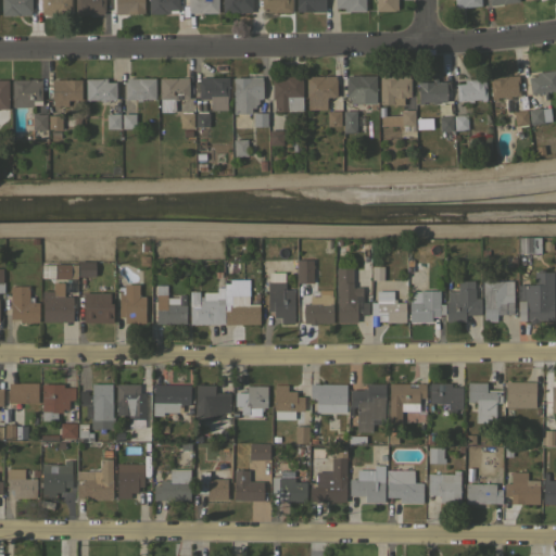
[(30,0),(30,11),(29,11),(29,14),(1,15),(0,0),(30,0)]
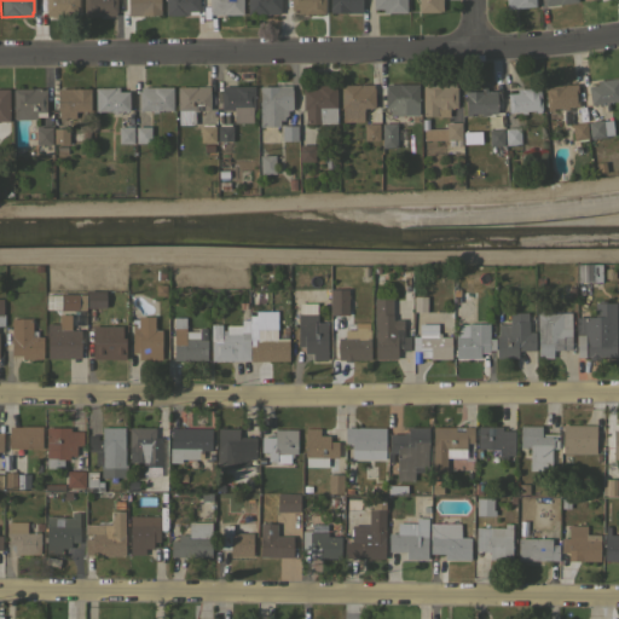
[(77,0),(77,16),(45,16),(45,0),(77,0)]
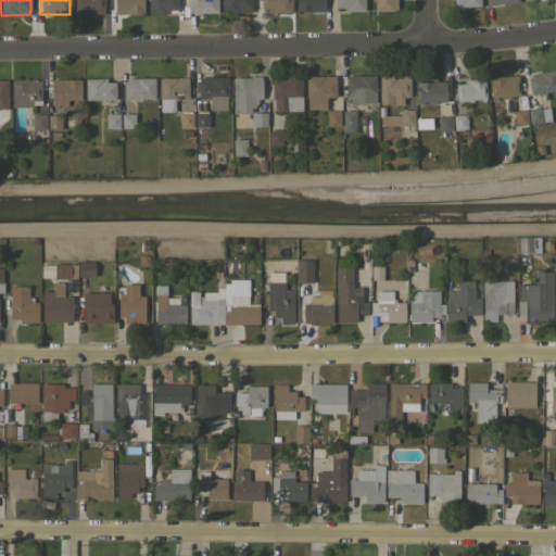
[(104,0),(104,14),(74,14),(74,0),(104,0)]
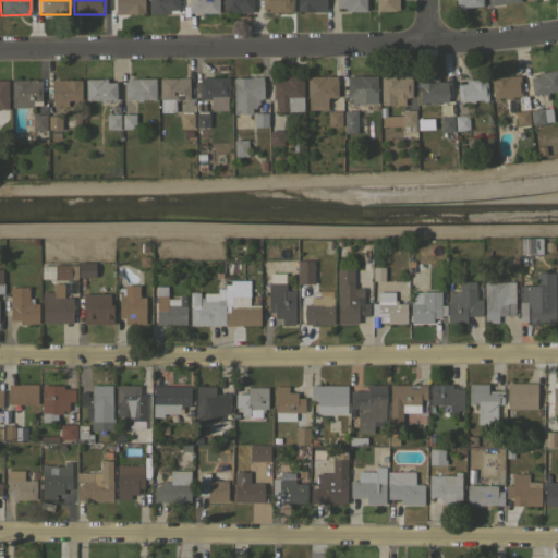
[(143,0),(144,13),(116,13),(114,0),(143,0)]
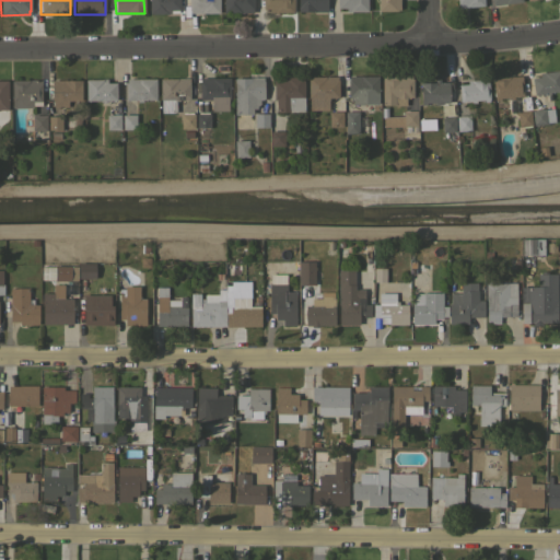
[(179,0),(179,10),(177,10),(177,13),(149,13),(149,0),(179,0)]
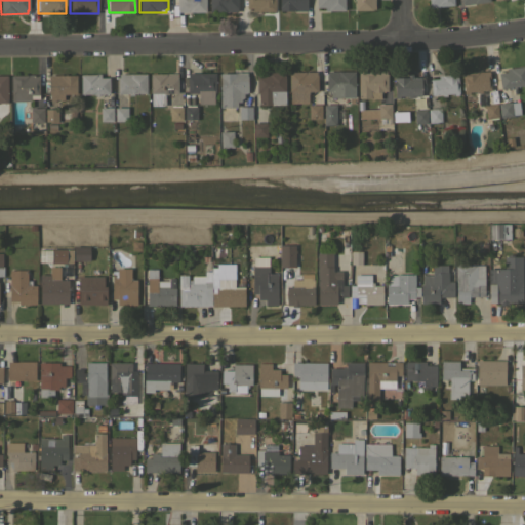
[(205,0),(206,11),(178,12),(178,8),(177,8),(176,0),(205,0)]
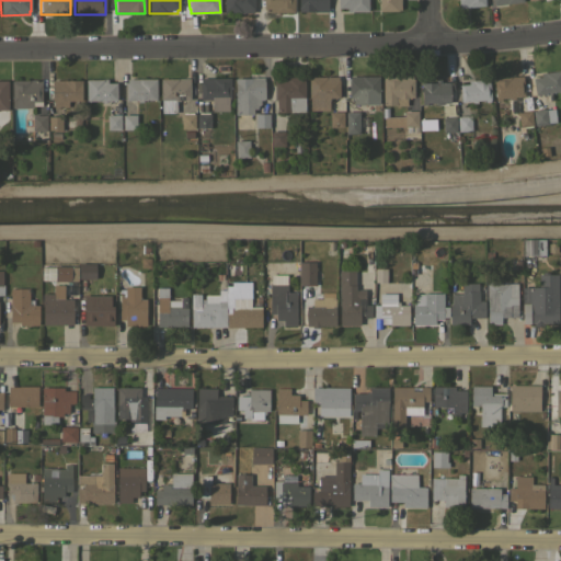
[(253,0),(253,9),(252,9),(252,12),(224,12),(224,0),(253,0)]
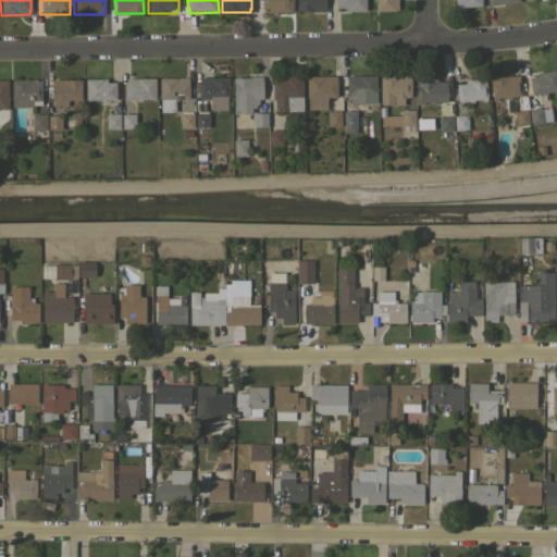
[(291,0),(291,11),(262,12),(262,9),(261,9),(261,0),(291,0)]
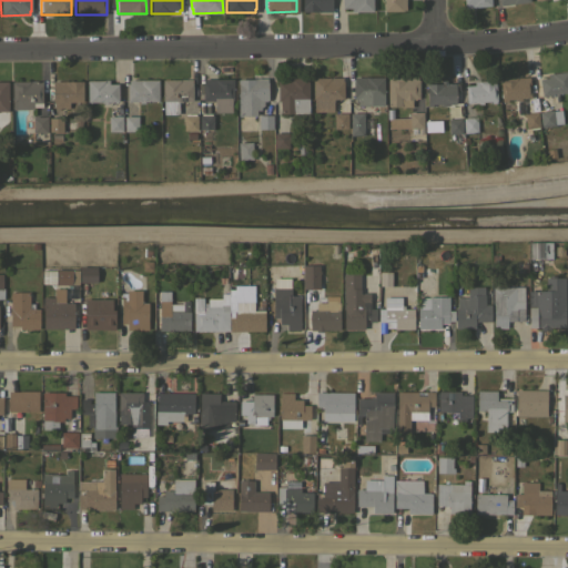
[(331,0),(331,11),(302,11),(302,0),(331,0)]
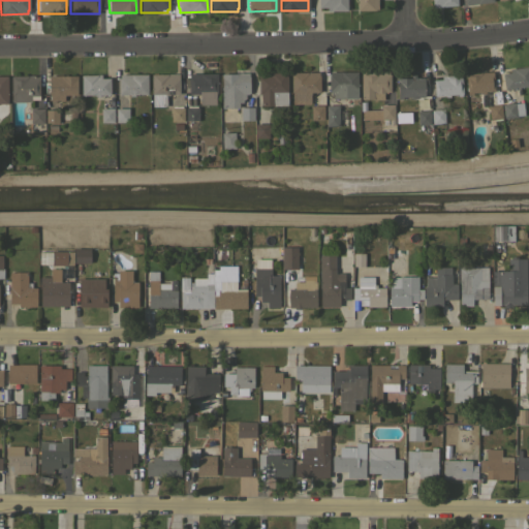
[(346,0),(347,10),(328,10),(328,7),(318,7),(318,0),(346,0)]
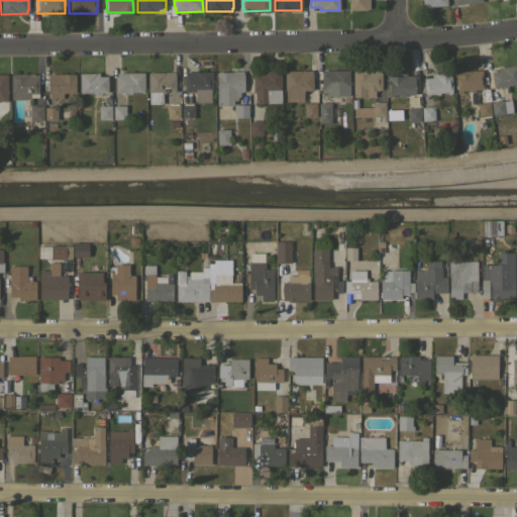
[(369,0),(369,9),(366,9),(366,10),(349,10),(349,0),(369,0)]
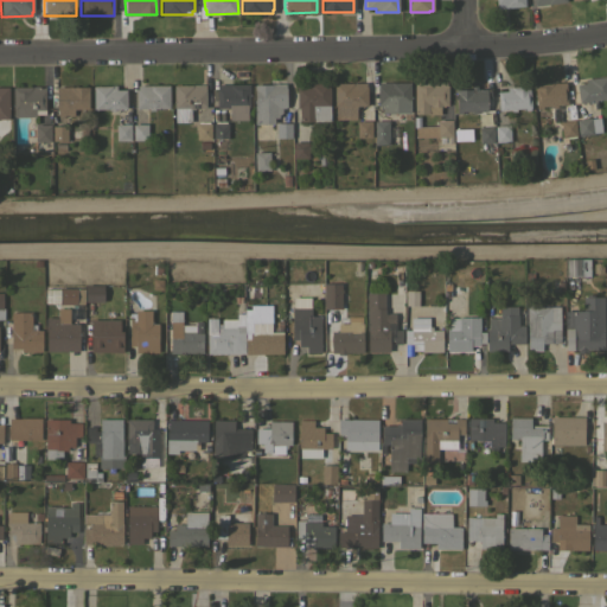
[(490,0),(491,10),(521,8),(519,0),(490,0)]
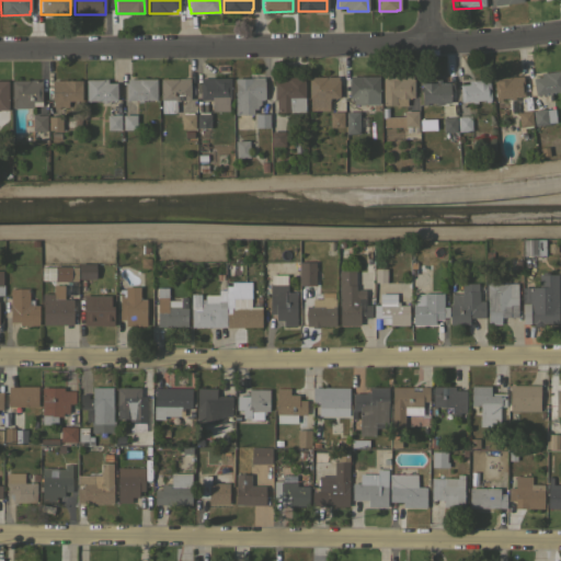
[(560,70),(560,92),(559,93),(559,91),(550,92),(550,94),(546,95),(546,93),(535,94),(533,78),(540,77),(540,73),(560,70)]
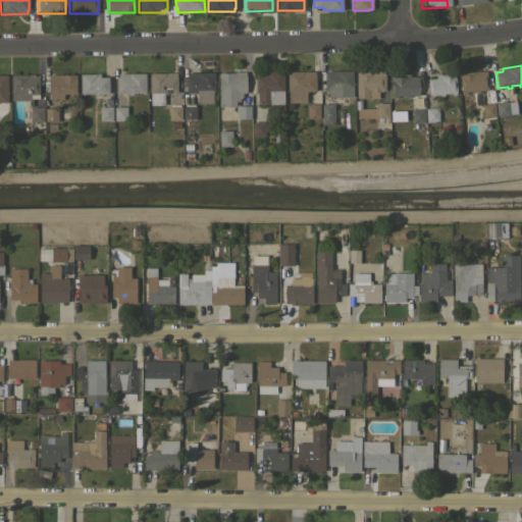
[(314,70),(315,91),(305,91),(305,102),(288,103),(288,91),(286,91),(286,71),(314,70)]
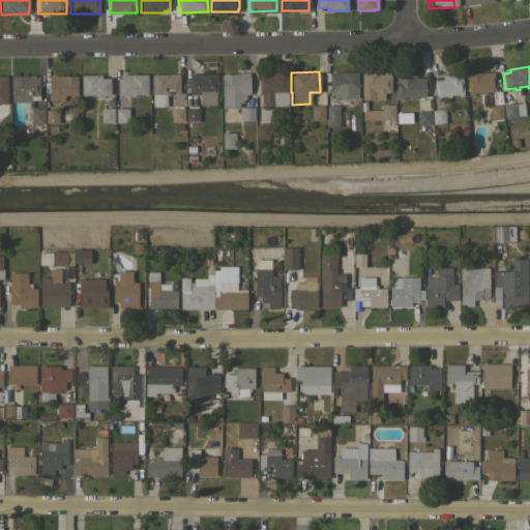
[(357,71),(357,98),(333,98),(333,92),(329,92),(329,76),(330,76),(330,71),(357,71)]
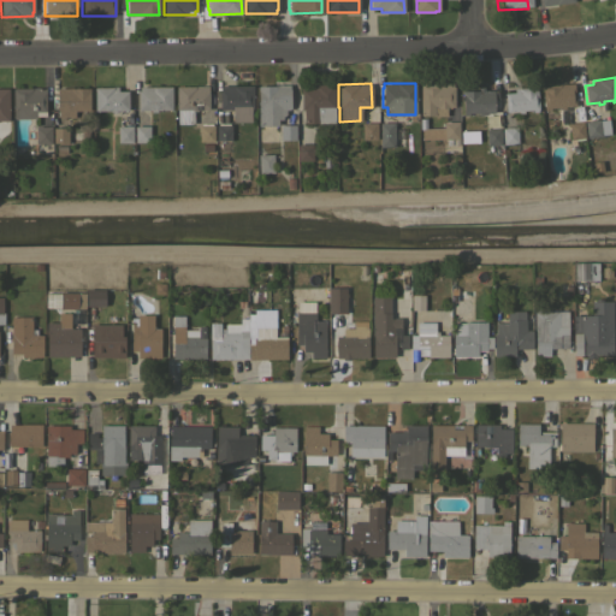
[(452,83),(452,87),(454,87),(454,106),(445,106),(446,114),(420,114),(420,83),(452,83)]
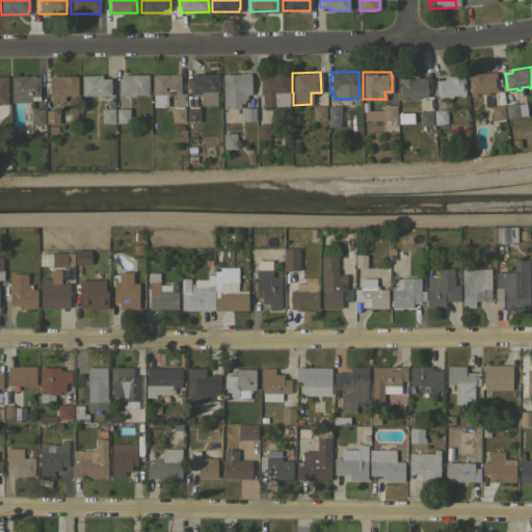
[(495,72),(497,91),(487,92),(487,94),(483,94),(483,92),(475,92),(475,95),(471,95),(471,94),(470,94),(468,74),(495,72)]
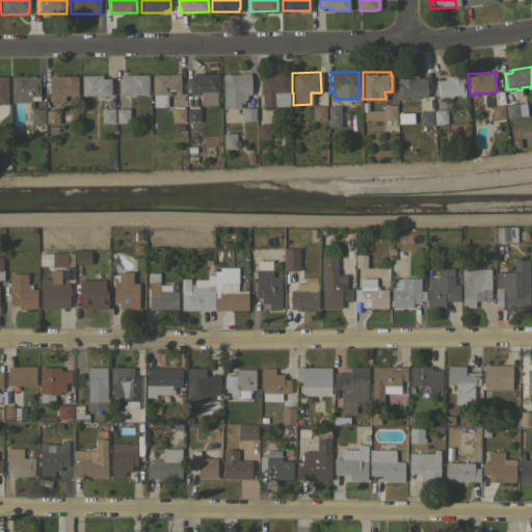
[(288,106),(262,106),(261,92),(260,92),(260,76),(268,76),(268,73),(288,73),(288,106)]
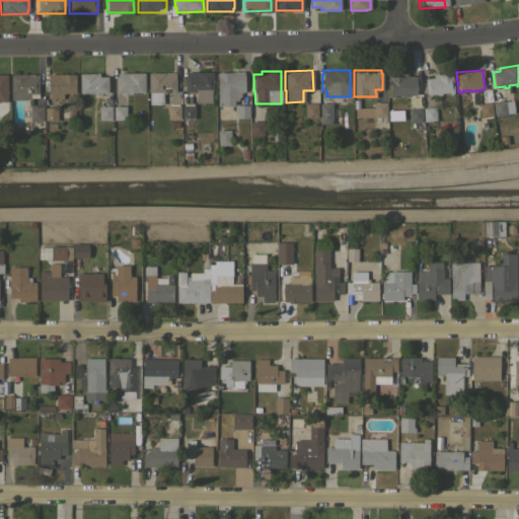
[(144,72),(144,92),(132,92),(132,93),(127,93),(127,92),(117,92),(116,76),(117,76),(117,73),(144,72)]
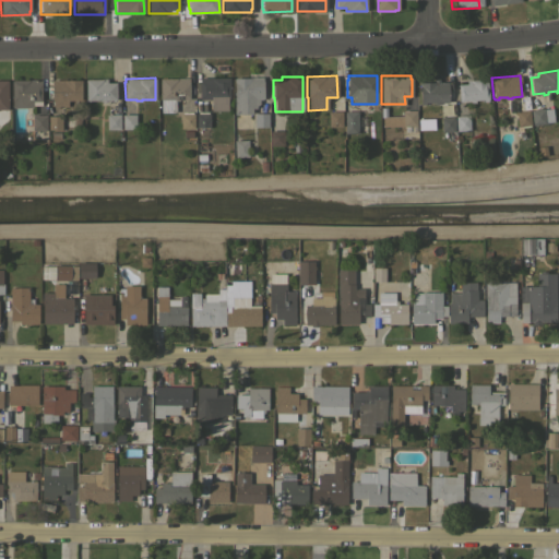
[(189,78),(189,98),(175,98),(175,111),(161,111),(159,78),(189,78)]
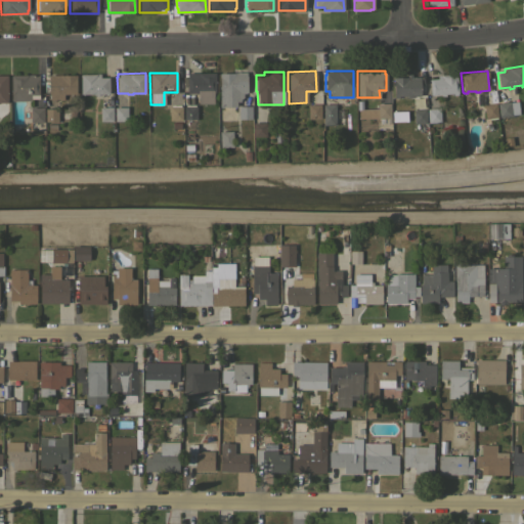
[(214,73),(215,105),(197,105),(197,92),(186,92),(186,76),(187,76),(187,73),(214,73)]
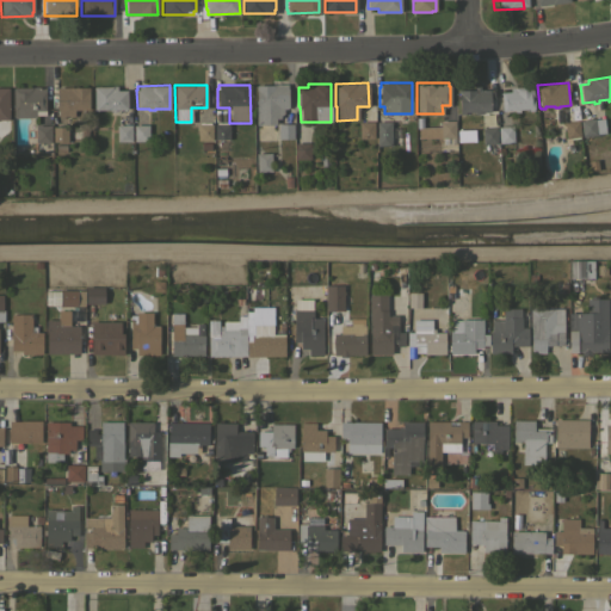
[(287,85),(288,107),(283,107),(283,113),(279,115),(279,118),(275,118),(275,124),(255,124),(255,85),(287,85)]
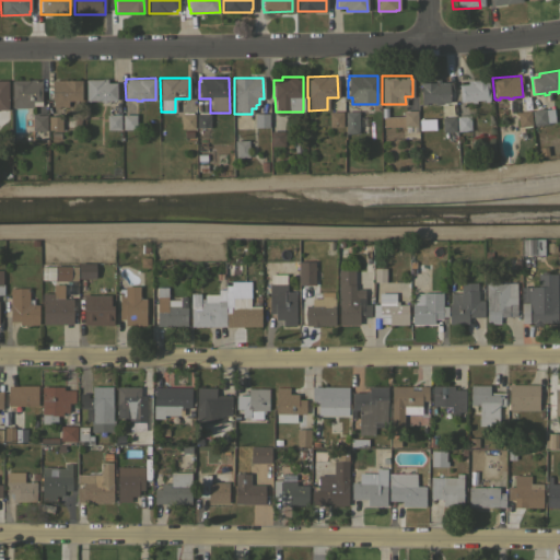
[(106,79),(106,82),(116,82),(116,100),(104,100),(104,102),(100,102),(100,100),(86,101),(85,79),(106,79)]
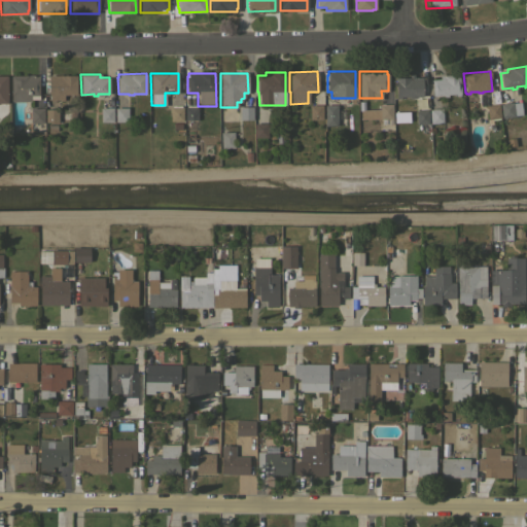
[(409,77),(409,74),(414,74),(414,77),(422,77),(422,96),(412,97),(412,98),(409,98),(409,96),(400,97),(400,98),(395,98),(395,77),(409,77)]
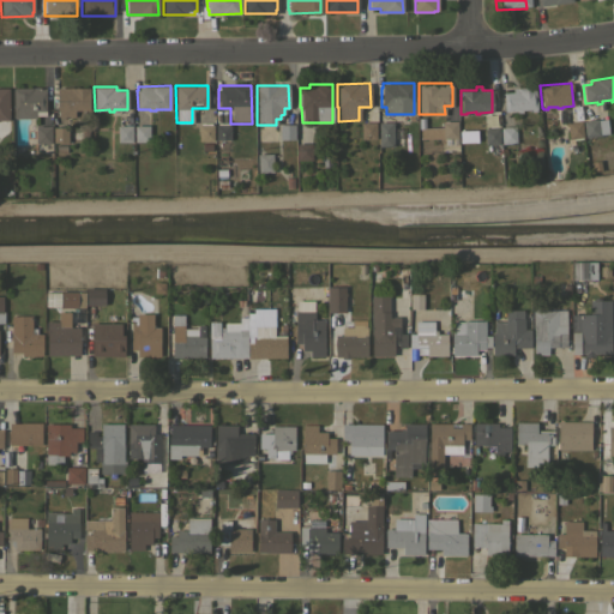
[(536,109),(535,109),(536,110),(530,112),(530,109),(522,109),(522,112),(517,113),(516,110),(504,112),(503,92),(512,91),(512,89),(534,86),(536,109)]
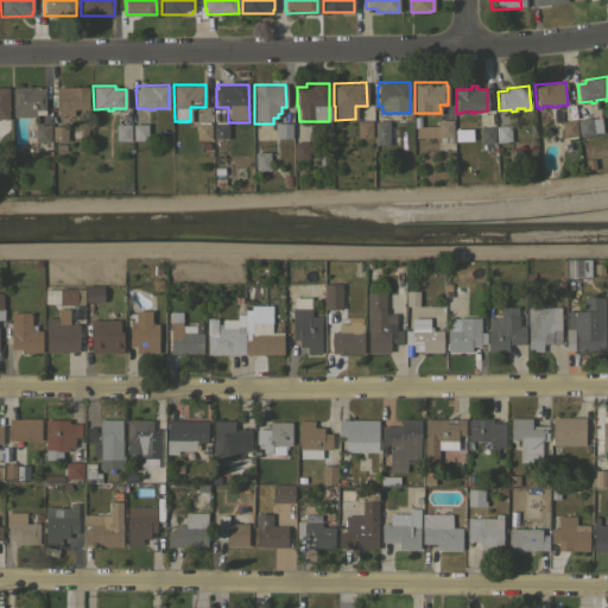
[(44,87),(45,114),(35,114),(35,116),(12,116),(12,87),(44,87)]
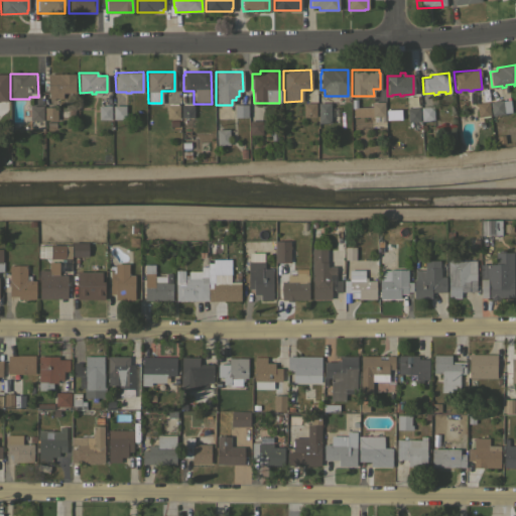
[(75,74),(75,92),(61,92),(61,98),(48,98),(48,93),(47,93),(47,74),(75,74)]
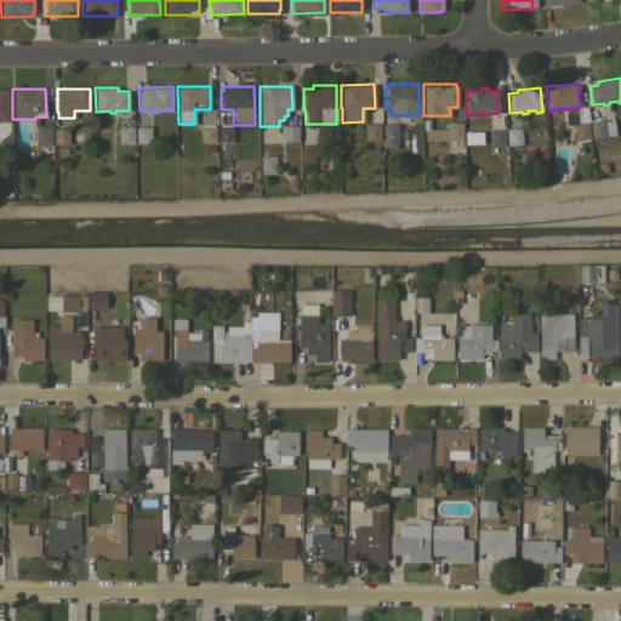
[(448,123),(462,123),(462,144),(449,146),(449,140),(425,140),(423,130),(422,119),(428,119),(428,129),(448,127),(448,123)]
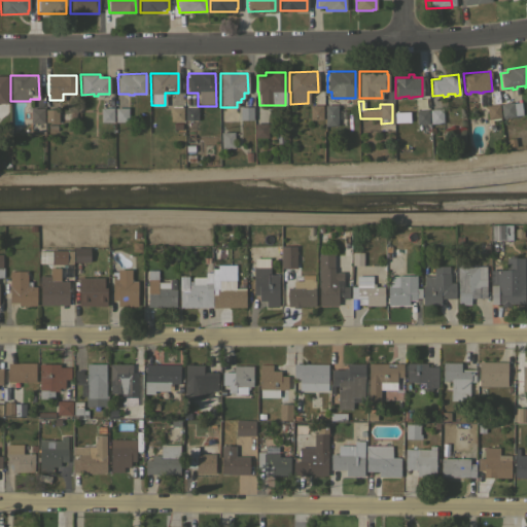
[(513,102),(513,103),(520,102),(522,114),(501,117),(499,104),(513,102)]
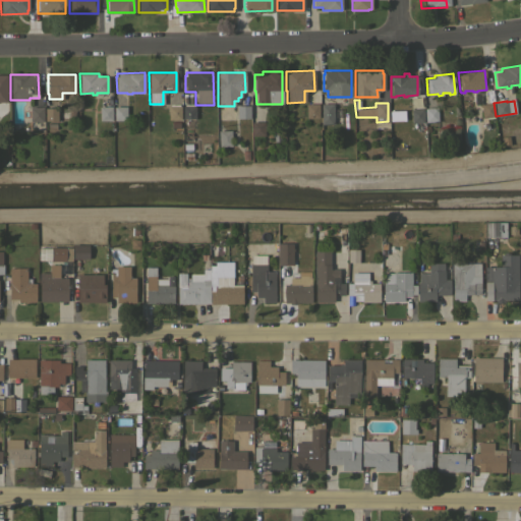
[(493,103),(494,116),(485,117),(486,122),(482,122),(480,104),(493,103)]
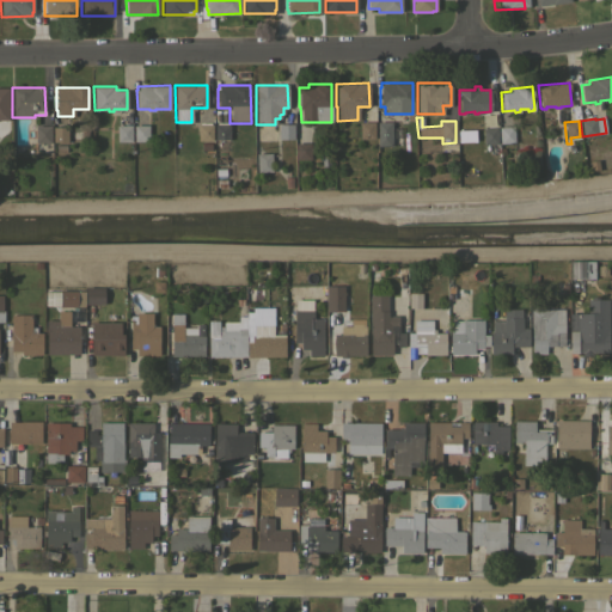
[(373,122),(374,138),(360,138),(359,122),(373,122)]
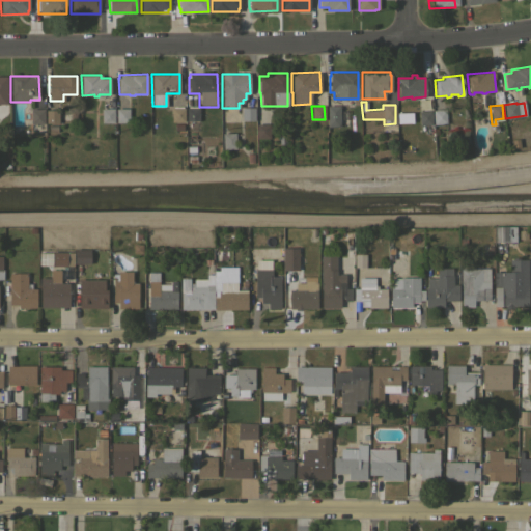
[(339,106),(339,119),(327,119),(327,106),(339,106)]
